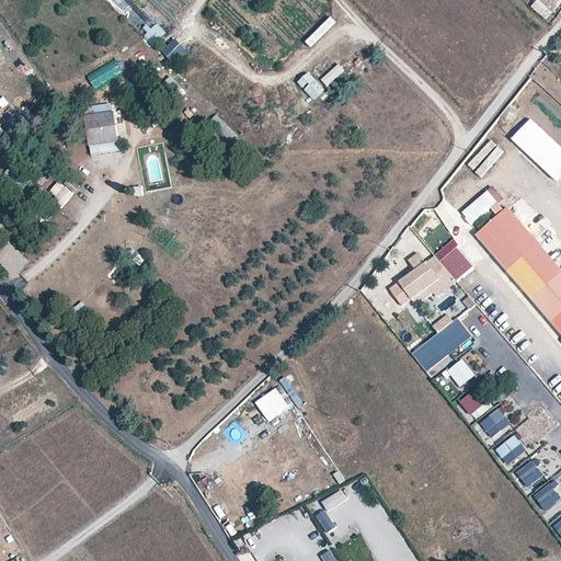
[(133,0),(109,0),(151,47),(165,35),(133,0)]
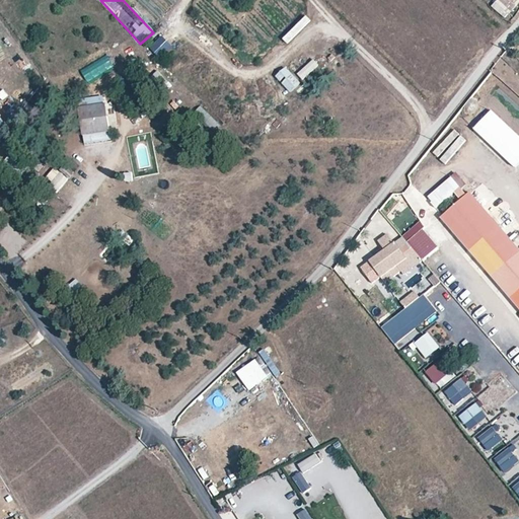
[(506,18),(518,3),(518,0),(497,0),(492,6),(506,18)]
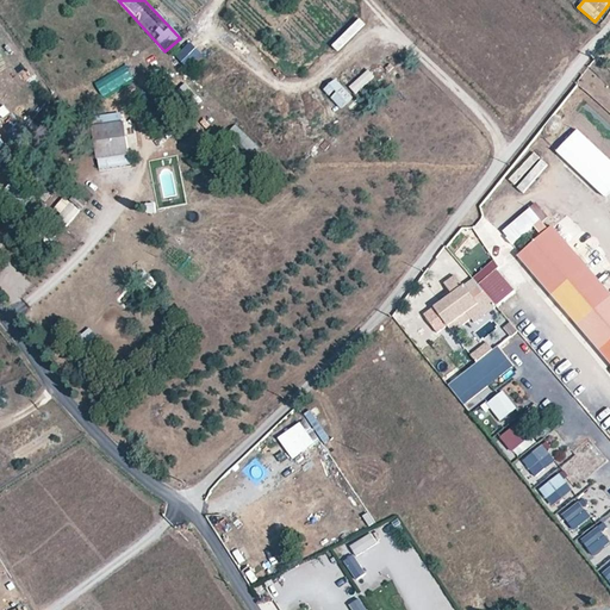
[(190,42),(175,57),(188,69),(203,54),(190,42)]
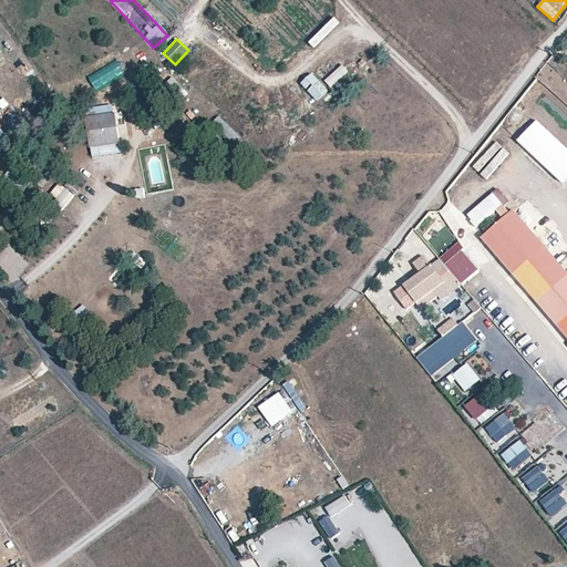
[(119,61),(89,76),(96,92),(126,76),(119,61)]
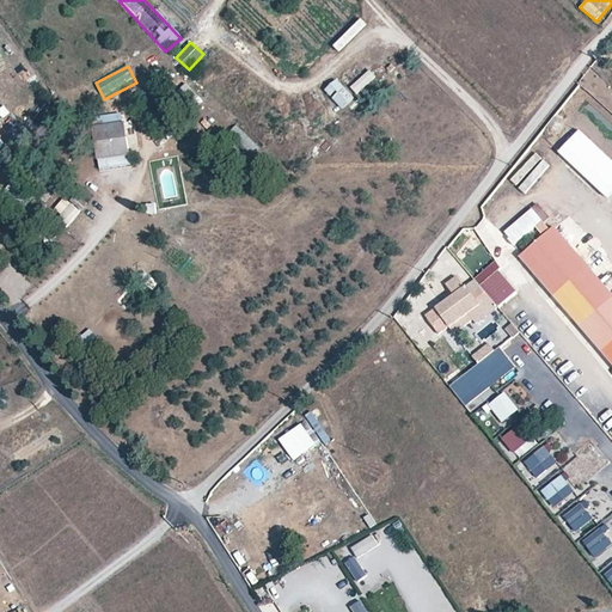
[(352,87),(357,95),(377,77),(369,69),(352,87)]
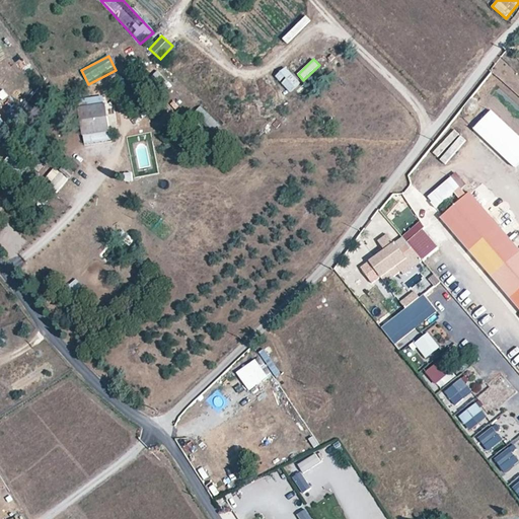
[(286,67),(275,77),(292,95),(303,84),(286,67)]
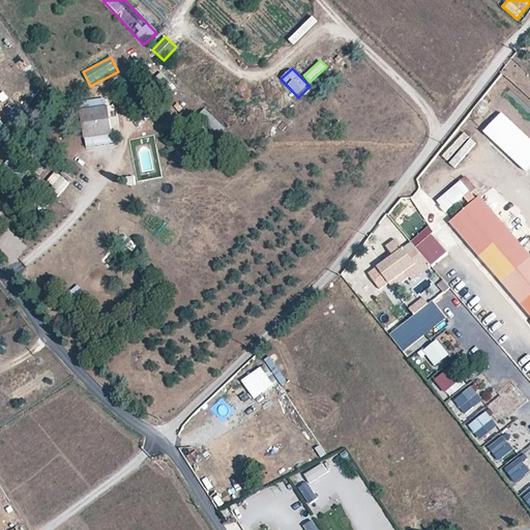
[(113,135),(109,107),(81,111),(86,139),(113,135)]
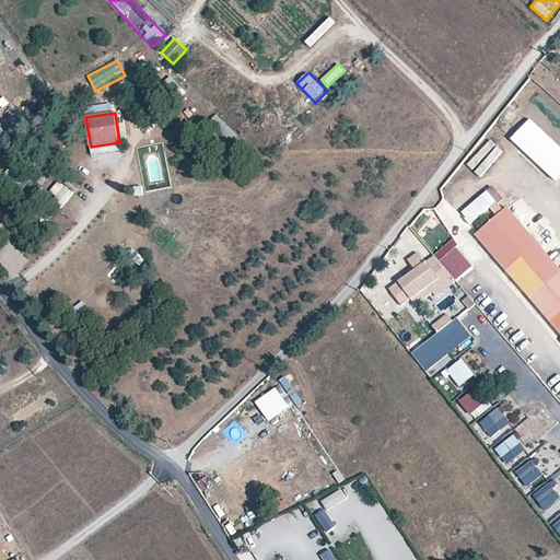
[(208,128),(232,143),(240,132),(214,116),(208,128)]
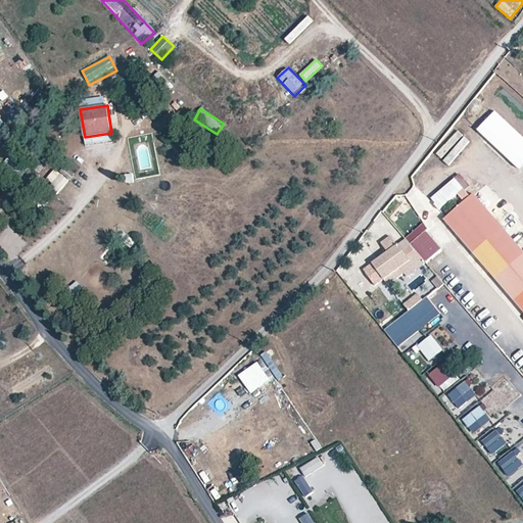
[(522,136),(495,111),(489,117),(509,134),(503,141),(522,158),(522,136)]
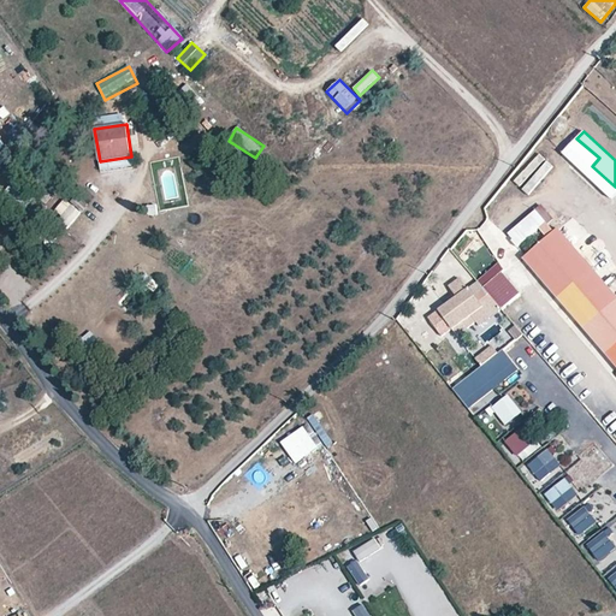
[(65,199),(53,212),(70,226),(82,213),(65,199)]
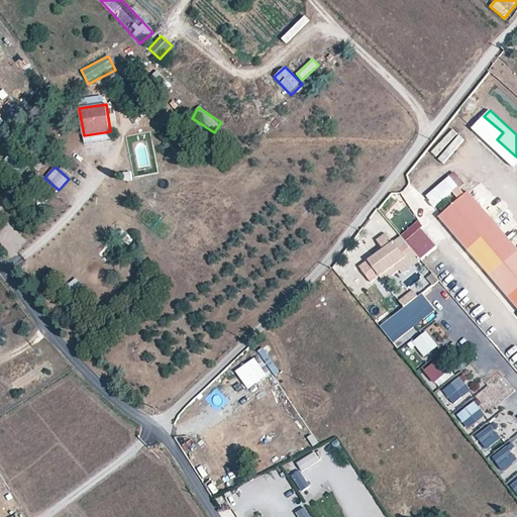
[(125,181),(133,181),(132,172),(124,173),(125,181)]
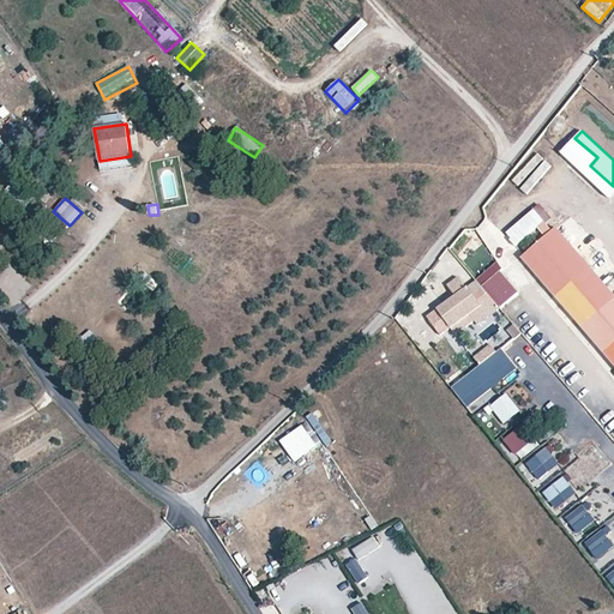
[(535,210),(507,234),(512,239),(511,240),(515,245),(543,220),(535,210)]
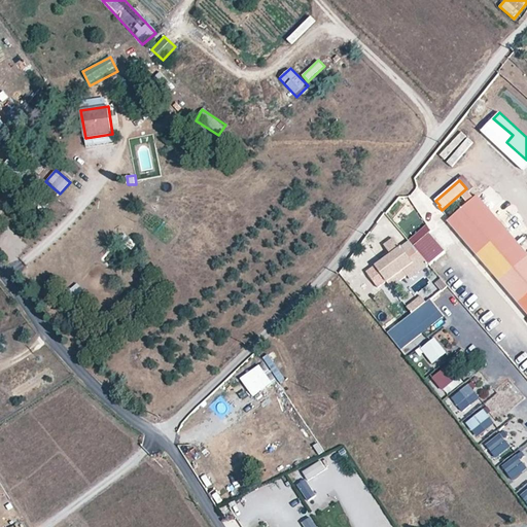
[(526,252),(478,196),(448,220),(526,312),(526,252)]
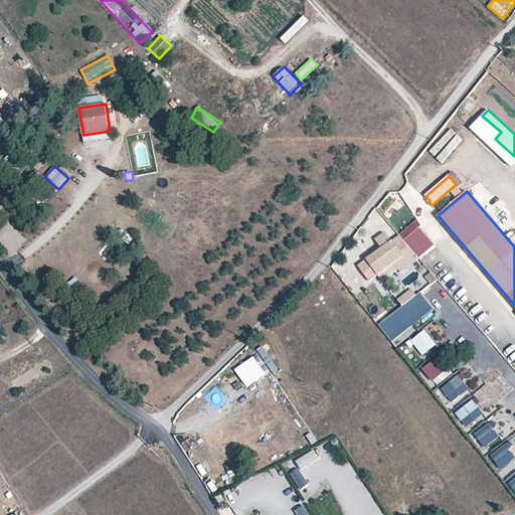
[(403,237),(412,228),(391,204),(381,213),(403,237)]
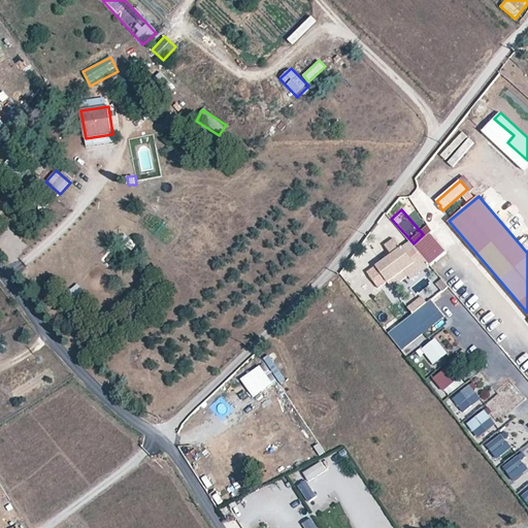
[(390,253),(400,246),(395,237),(385,243),(390,253)]
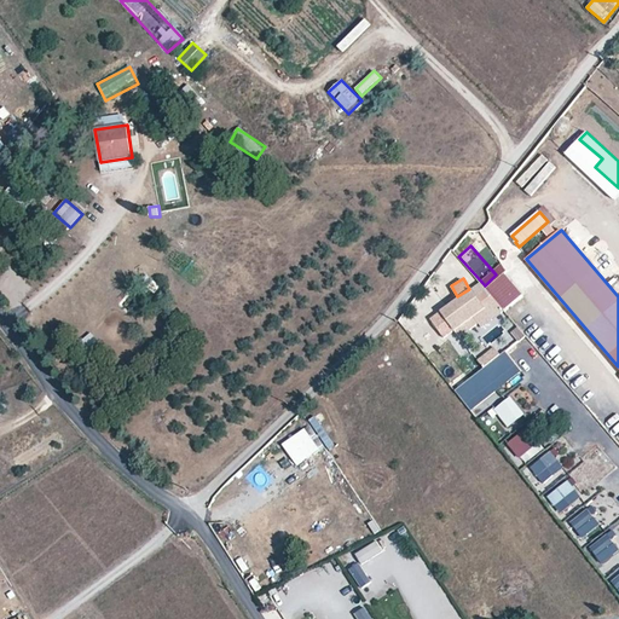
[(481,283),(440,312),(456,333),(475,319),(480,325),(482,329),(505,311),(481,283)]
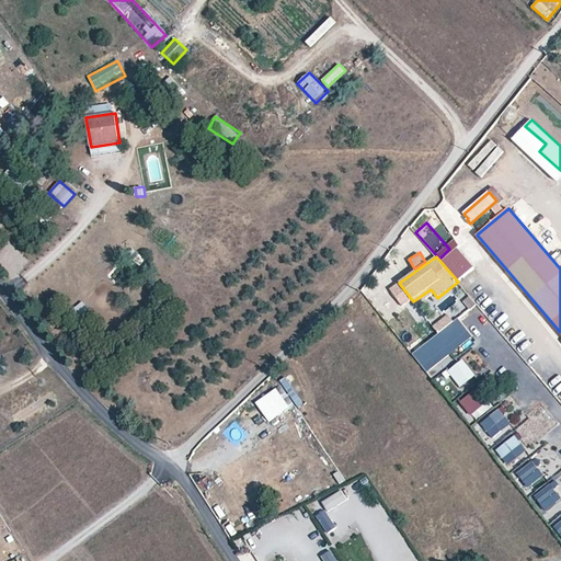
[(465,261),(455,264),(459,277),(469,274),(465,261)]
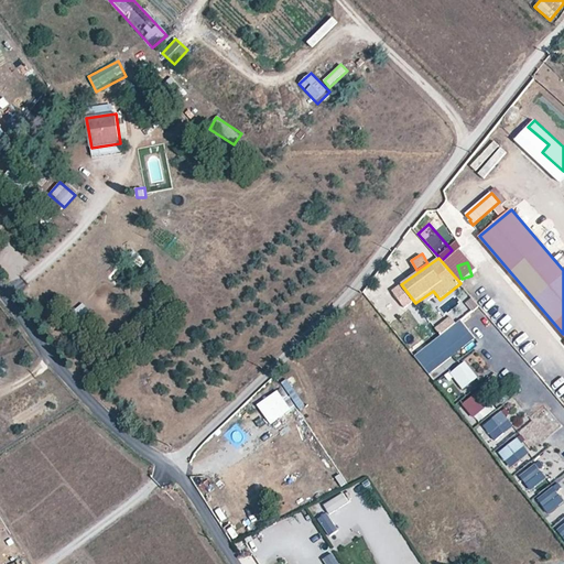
[(433,291),(415,303),(420,308),(437,296),(433,291)]
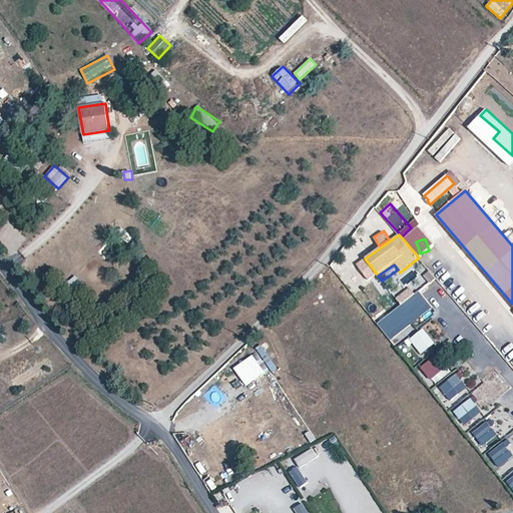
[(431,271),(424,277),(430,284),(437,278),(431,271)]
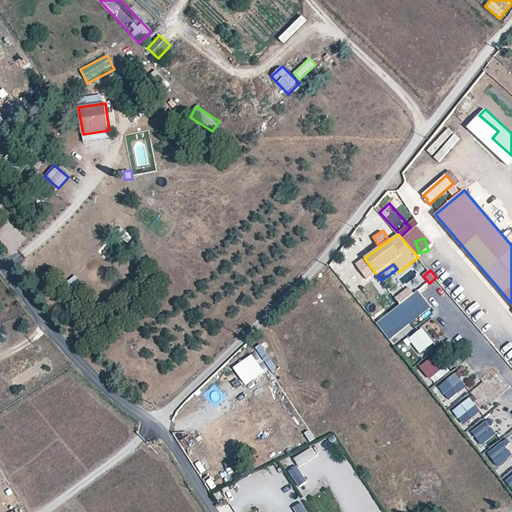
[(396,298),(401,305),(414,294),(410,288),(396,298)]
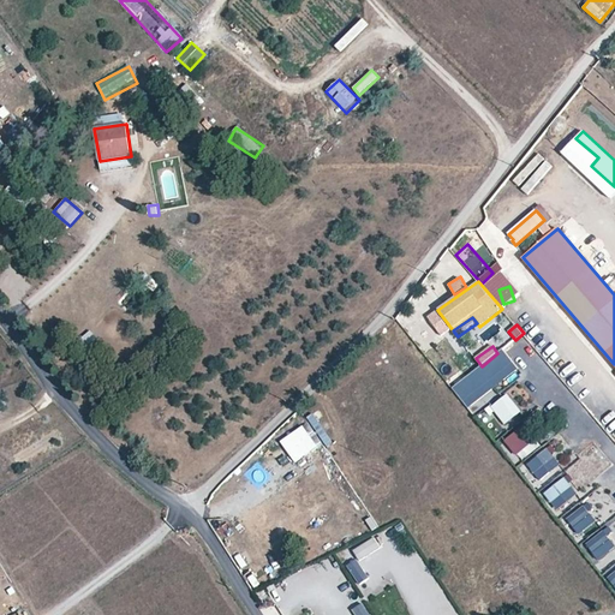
[(447,380),(451,386),(460,380),(457,374),(447,380)]
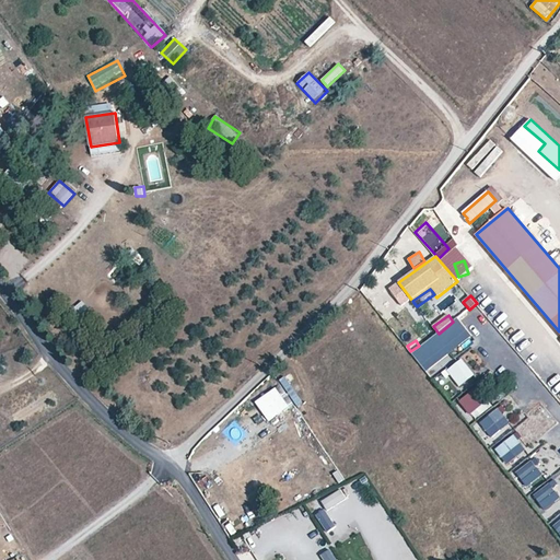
[(459,388),(476,374),(462,358),(445,372),(459,388)]
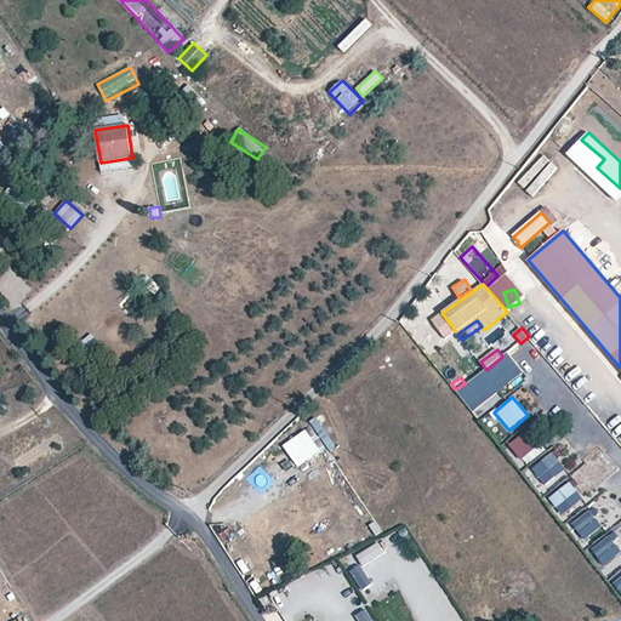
[(511,446),(525,463),(548,443),(534,427),(511,446)]
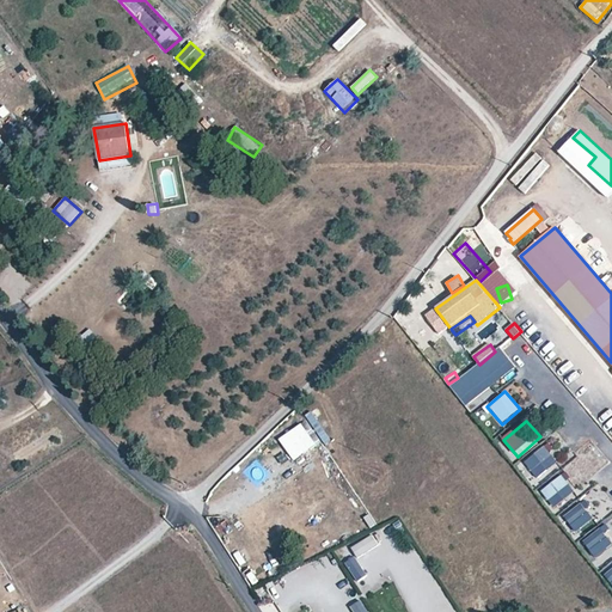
[(301,464),(322,451),(316,442),(306,450),(304,445),(293,452),(301,464)]
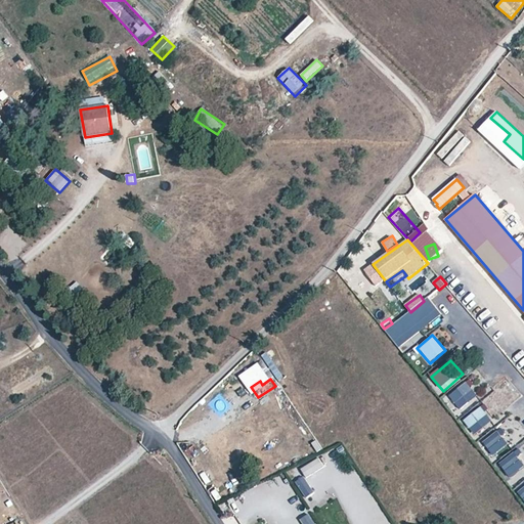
[(449,393),(460,409),(478,399),(468,382),(449,393)]
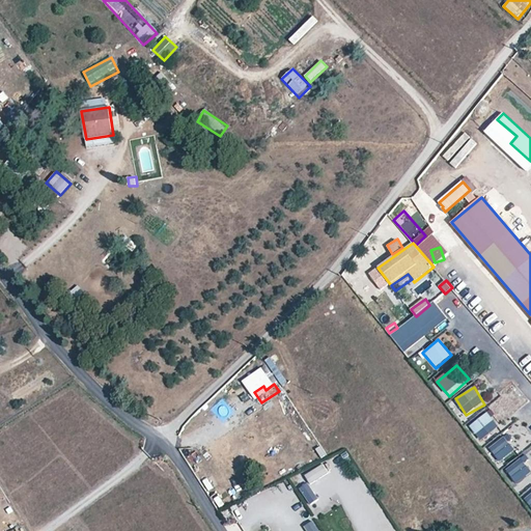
[(469,427),(480,442),(499,426),(487,412),(469,427)]
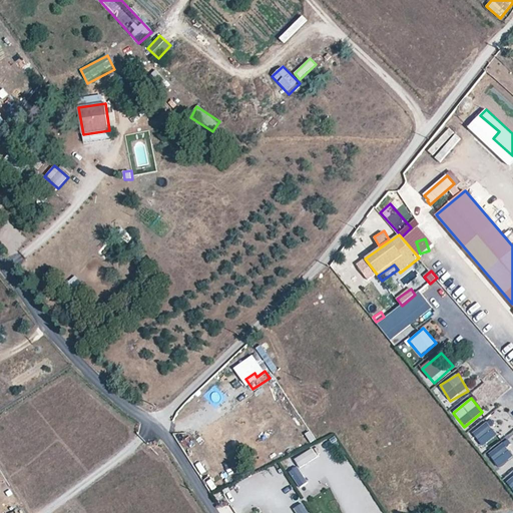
[(484,448),(512,427),(512,419),(504,407),(471,429),(484,448)]
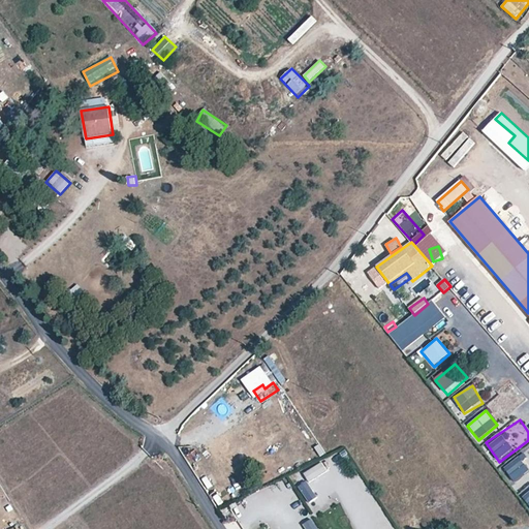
[(512,481),(528,471),(528,466),(523,455),(503,466),(512,481)]
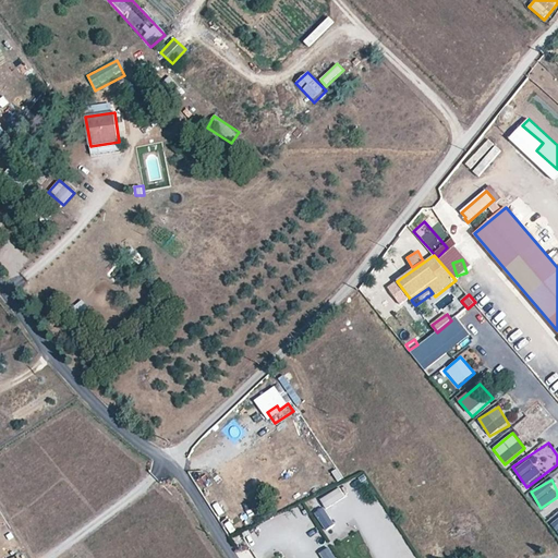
[(340,487),(320,499),(326,508),(346,497),(340,487)]
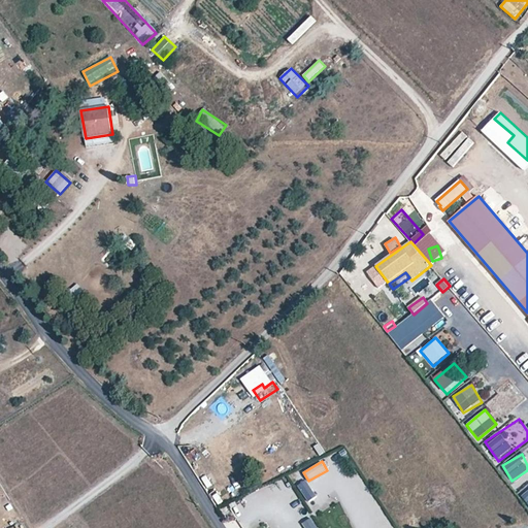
[(308,502),(317,496),(305,480),(296,486),(308,502)]
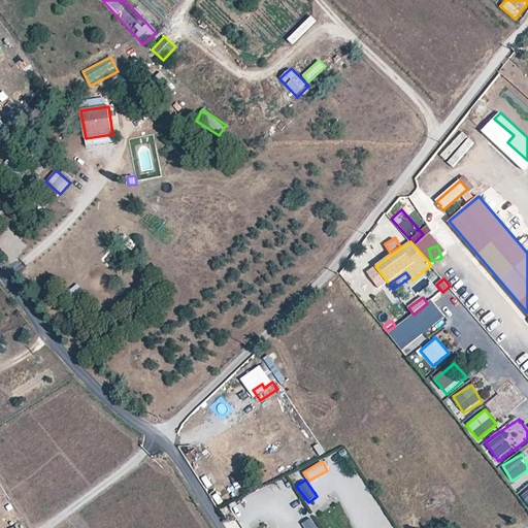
[(318,527),(312,518),(302,523),(304,527),(318,527)]
